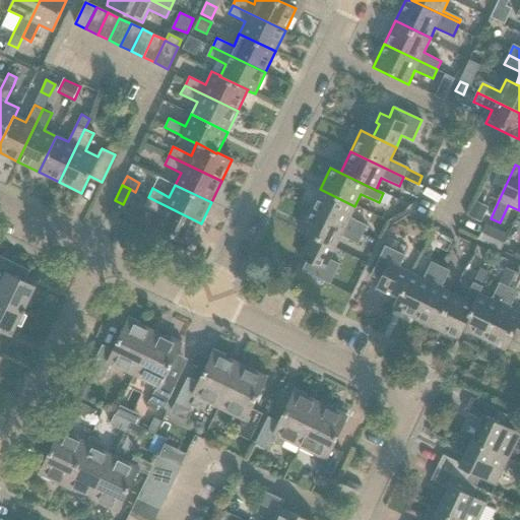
[(412,185),(407,195),(415,199),(420,189),(412,185)]
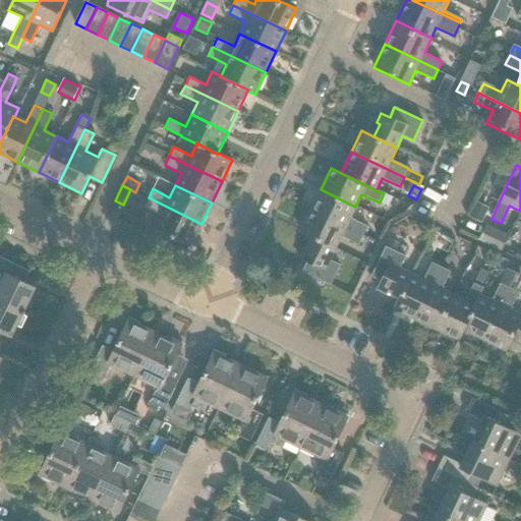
[(321,189),(310,211),(363,236),(367,227),(350,219),(355,207),(321,189)]
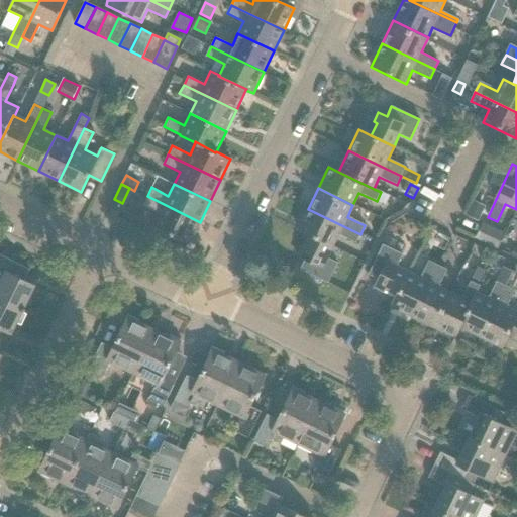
[(200,222),(147,196),(143,205),(160,213),(153,225),(189,243),(200,222)]
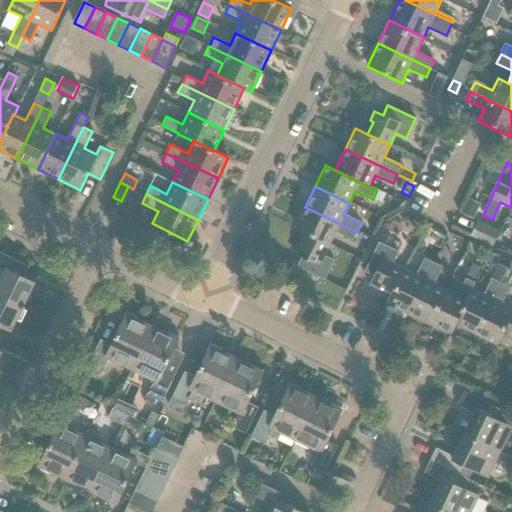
[(469,199),(462,214),(474,220),(481,205),(469,199)]
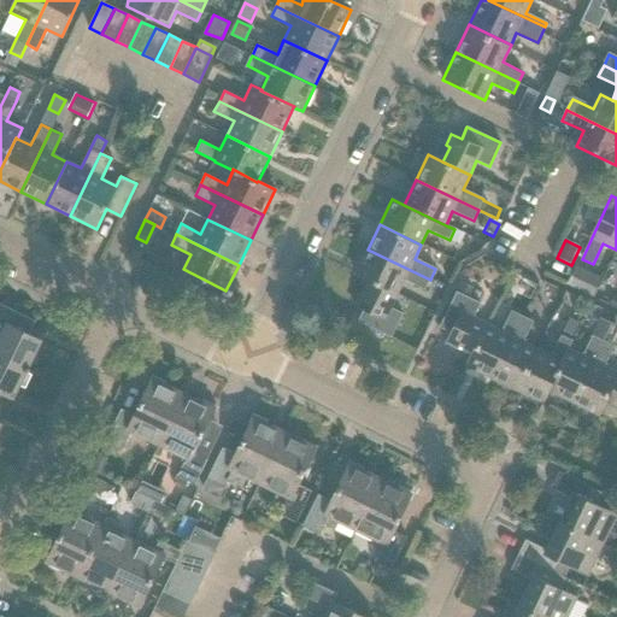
[(368,250),(356,276),(370,283),(370,282),(398,295),(404,281),(425,291),(430,280),(368,250)]
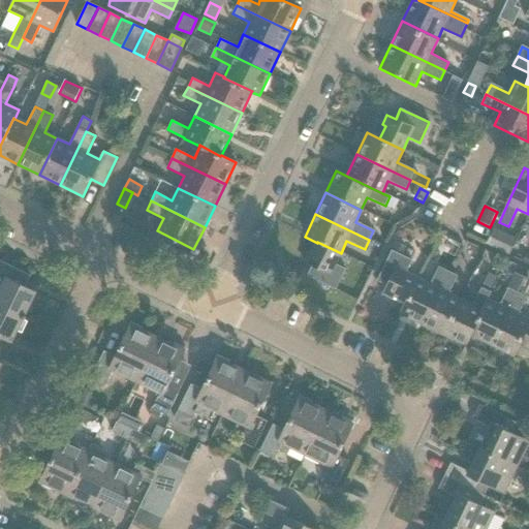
[(493,229),(486,245),(508,255),(517,240),(493,229)]
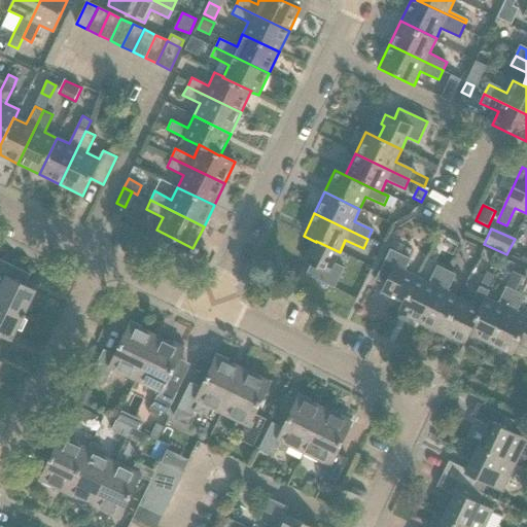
[(436,257),(450,265),(460,246),(447,239),(436,257)]
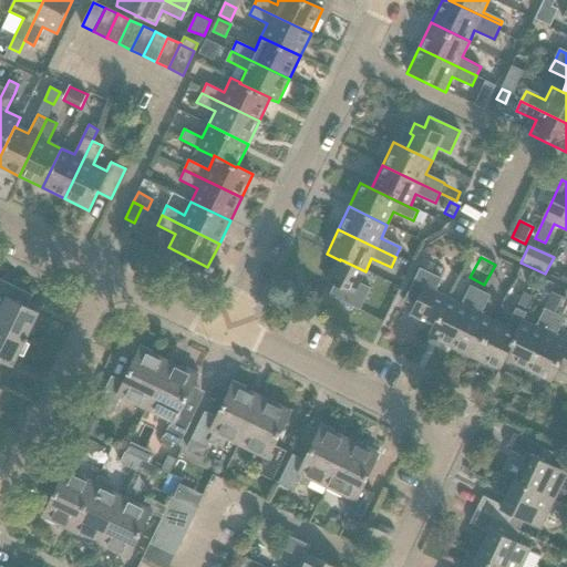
[(330,271),(326,281),(334,286),(330,297),(360,311),(371,289),(359,284),(366,271),(340,259),(340,260),(333,272),(330,271)]
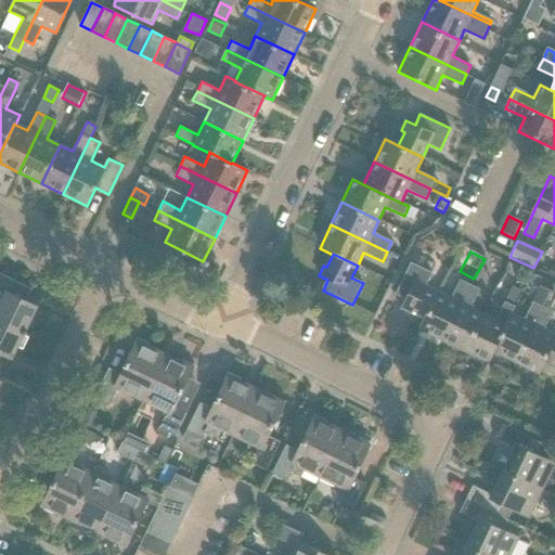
[(414,254),(411,261),(422,267),(426,259),(414,254)]
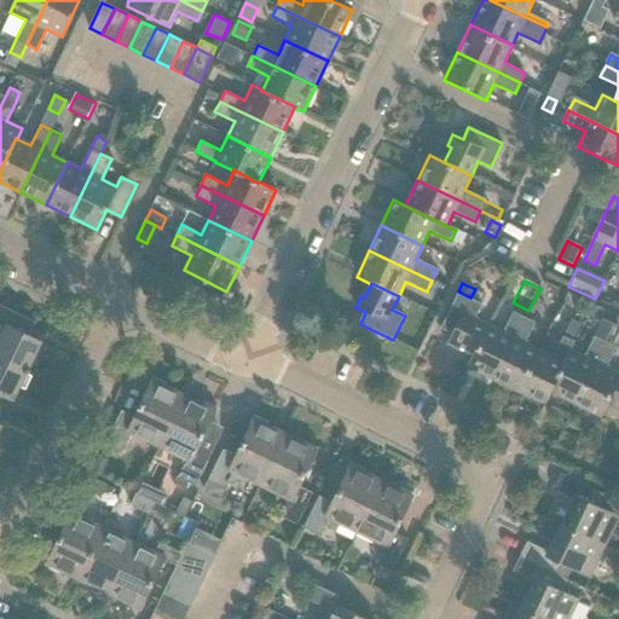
[(458,294),(441,330),(453,335),(449,346),(460,351),(461,347),(475,354),(476,354),(489,328),(475,320),(482,306),(458,294)]
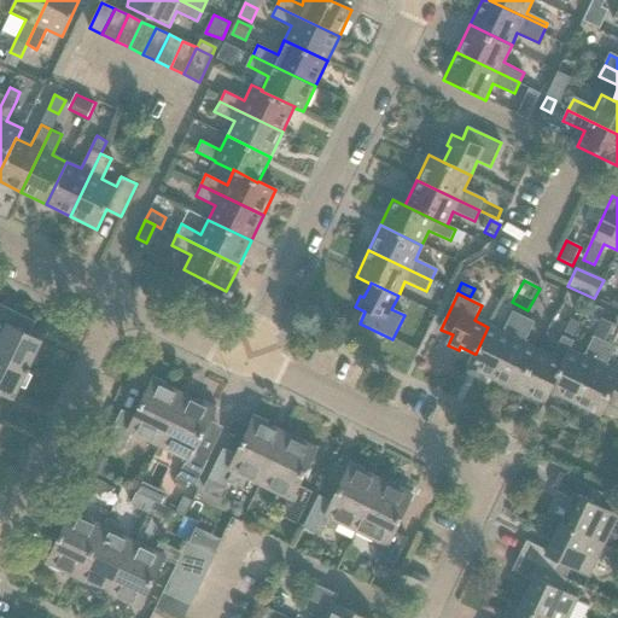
[(0,332),(1,333),(0,336),(0,356),(30,371),(44,343),(29,336),(36,321),(0,304),(0,332)]
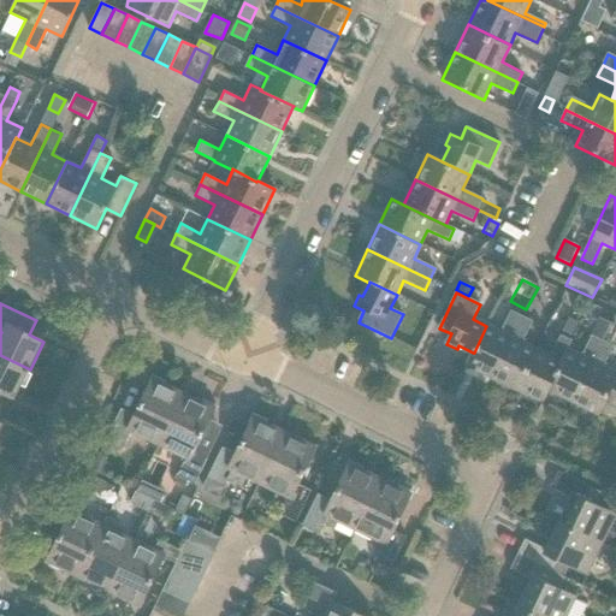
[(615,315),(600,308),(596,318),(611,325),(615,315)]
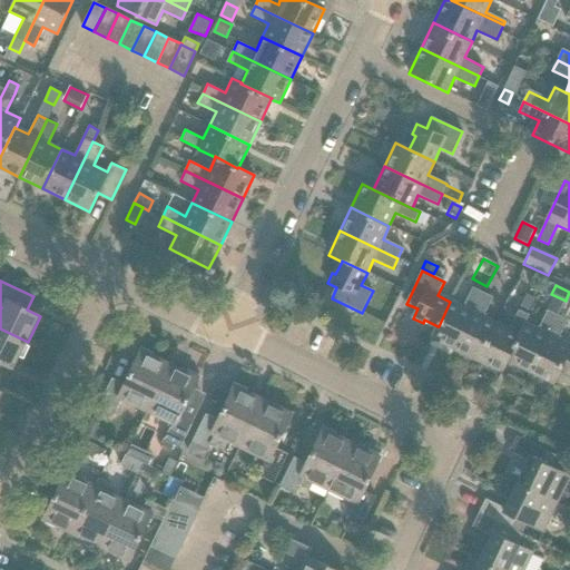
[(438,326),(431,340),(454,351),(482,294),(473,288),(463,308),(450,302),(439,326),(438,326)]
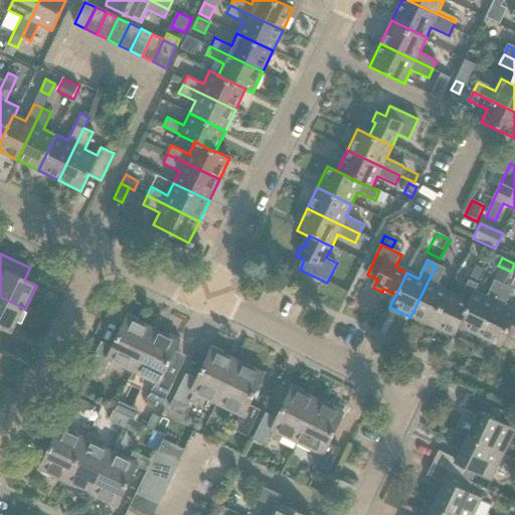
[(436,266),(410,317),(432,328),(449,293),(437,287),(445,270),(436,266)]
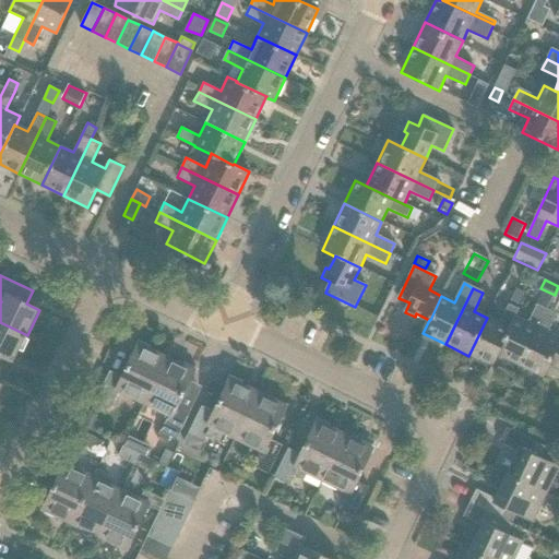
[(516,288),(511,301),(519,305),(525,293),(516,288)]
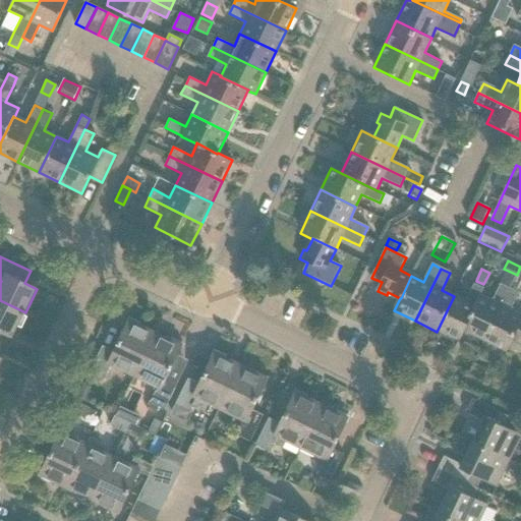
[(504,269),(498,283),(501,285),(510,289),(511,289),(517,275),(504,269)]
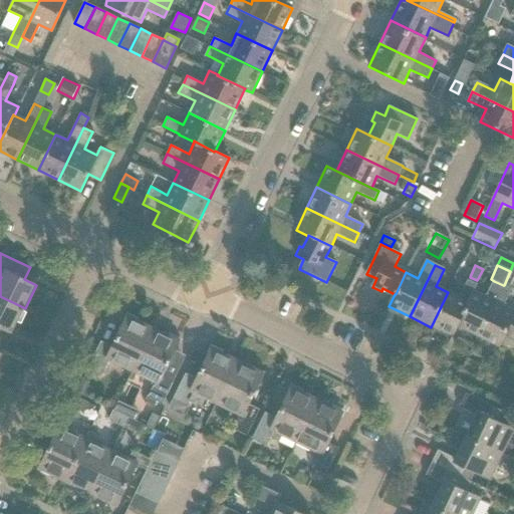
[(448,292),(431,327),(452,337),(457,327),(474,292),(477,285),(468,281),(460,298),(448,292)]
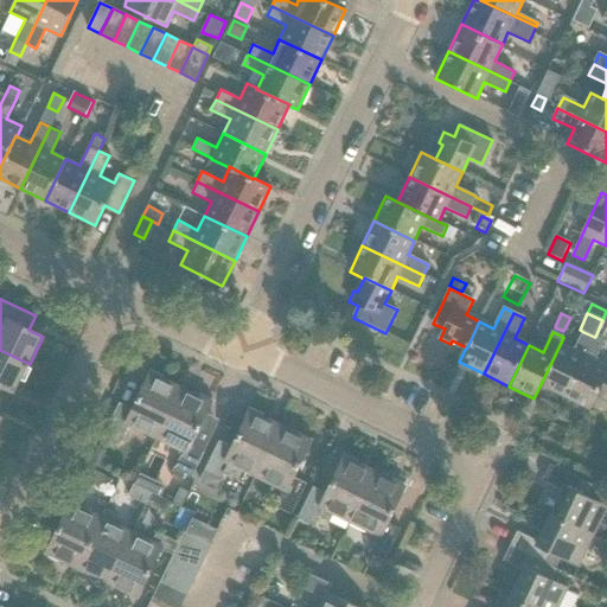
[(560,345),(540,387),(564,398),(594,337),(583,332),(574,352),(560,345)]
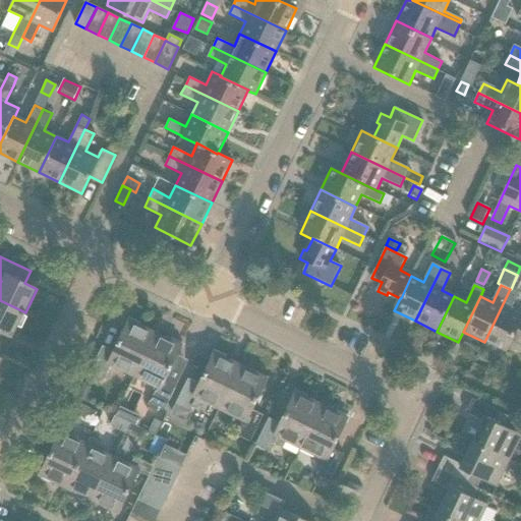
[(510,289),(484,342),(506,352),(512,340),(511,340),(520,319),(520,315),(510,311),(519,293),(511,289),(510,289)]
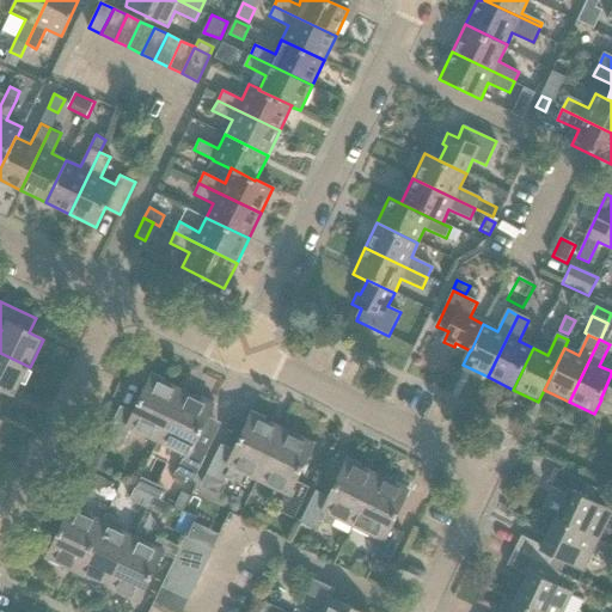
[(30,367),(0,353),(0,390),(1,389),(16,396),(30,367)]
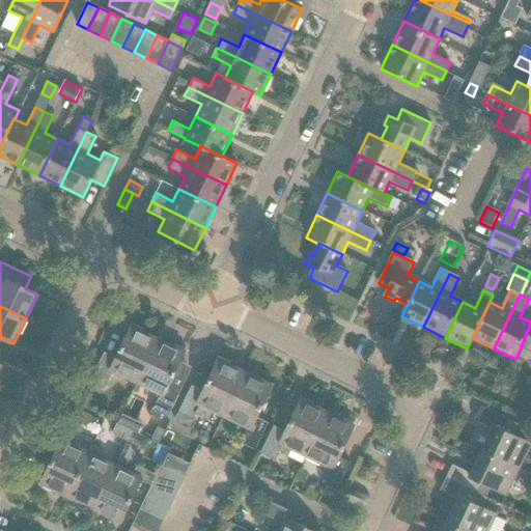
[(530,325),(521,346),(522,346),(530,351),(530,325)]
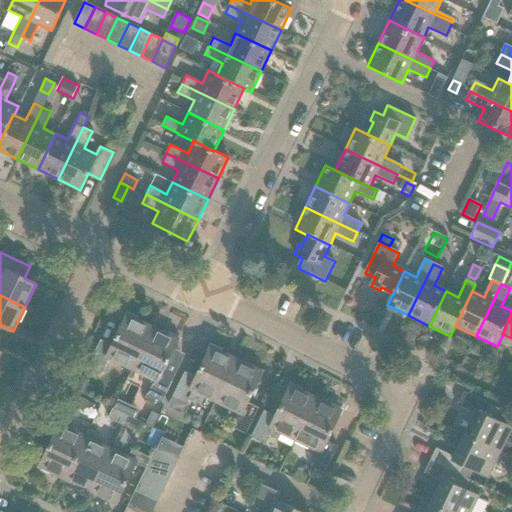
[(109,358),(132,369),(152,326),(127,314),(112,345),(100,339),(88,366),(102,373),(109,358)]
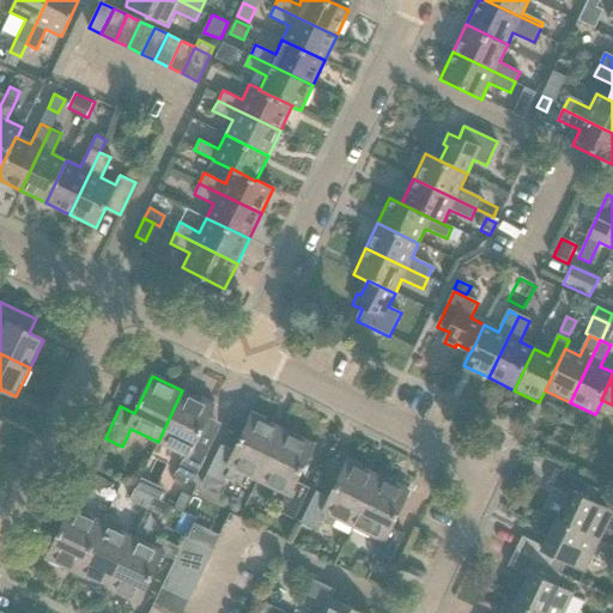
[(182,390),(158,442),(184,455),(176,473),(194,481),(208,449),(195,443),(213,406),(182,390)]
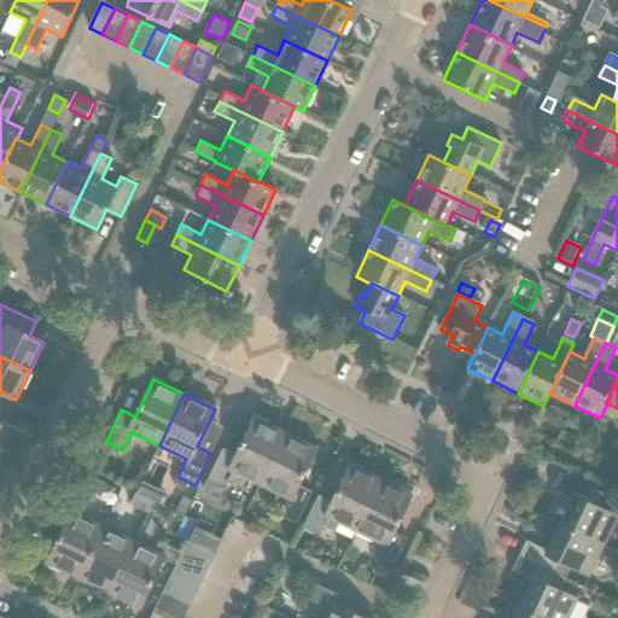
[(261,485),(285,432),(254,418),(237,455),(222,448),(208,481),(225,489),(233,471),(261,485)]
